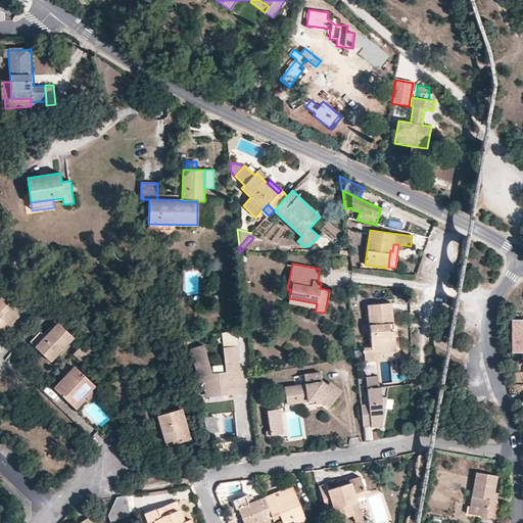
[(0,330),(2,332),(9,325),(10,326),(20,316),(7,304),(8,303),(1,296),(0,296),(0,330)]
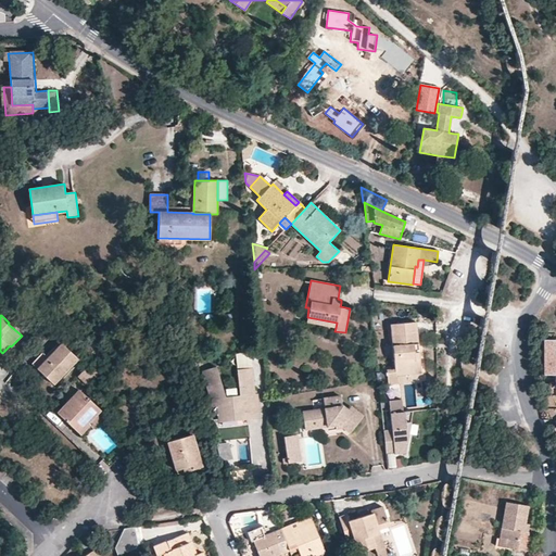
[(306,323),(336,328),(337,323),(307,317),(306,323)]
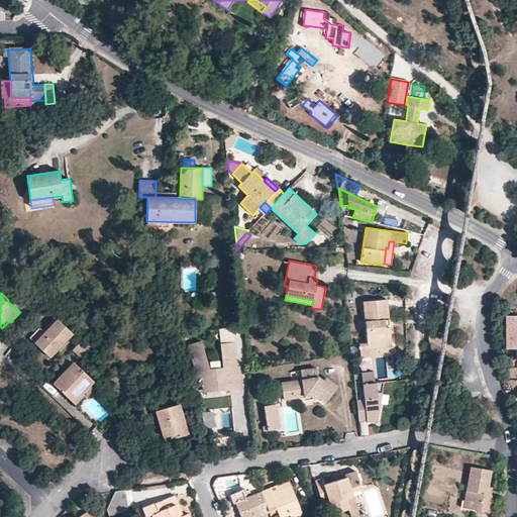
[(368,349),(370,348),(392,346),(390,327),(385,327),(385,320),(389,320),(387,299),(363,301),(367,343),(368,349)]
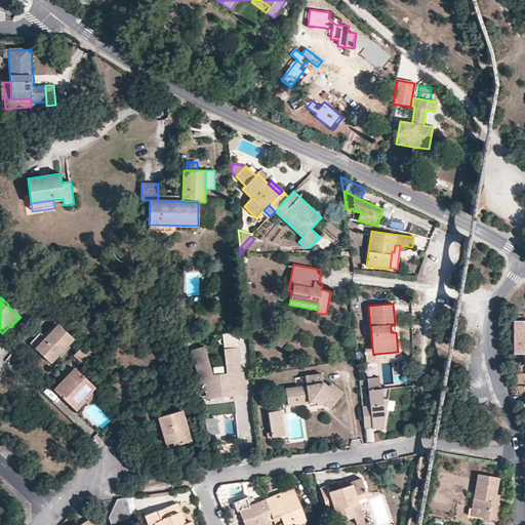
[(524,332),(524,333),(524,320),(513,320),(513,354),(524,354),(524,366),(524,403),(523,405),(524,408),(524,332)]
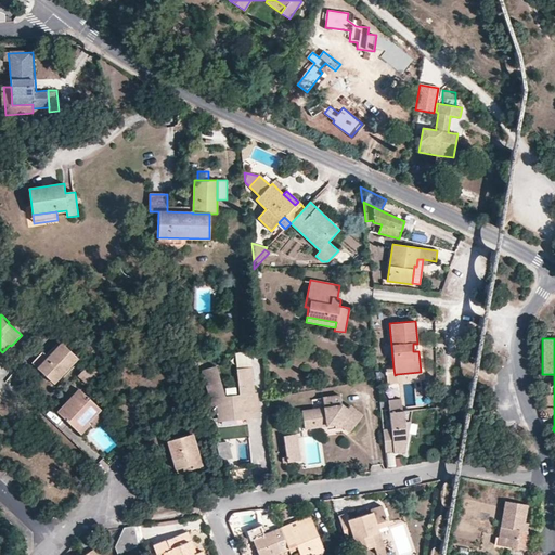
[(62,343),(51,356),(46,351),(33,365),(54,385),(79,358),(62,343)]
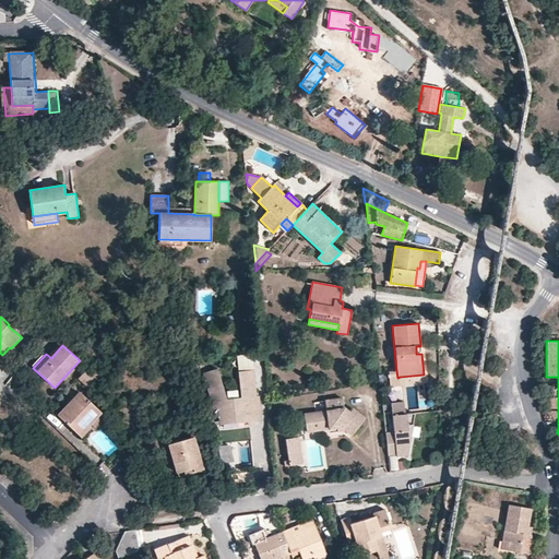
[(237,356),(238,371),(253,370),(251,353),(237,356)]
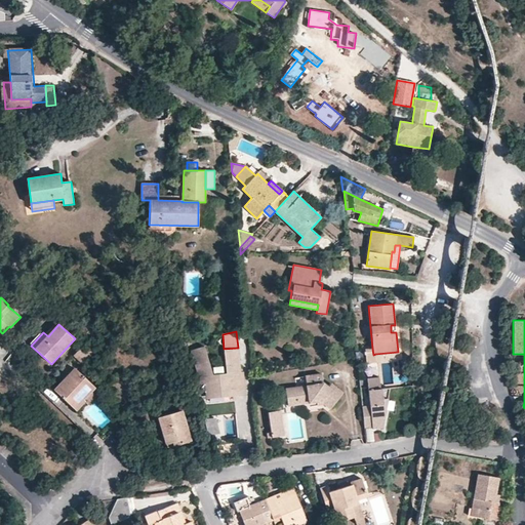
[(241,381),(240,372),(238,348),(224,349),(227,373),(212,374),(204,347),(191,351),(201,386),(204,386),(206,397),(234,394),(233,382),(241,381)]
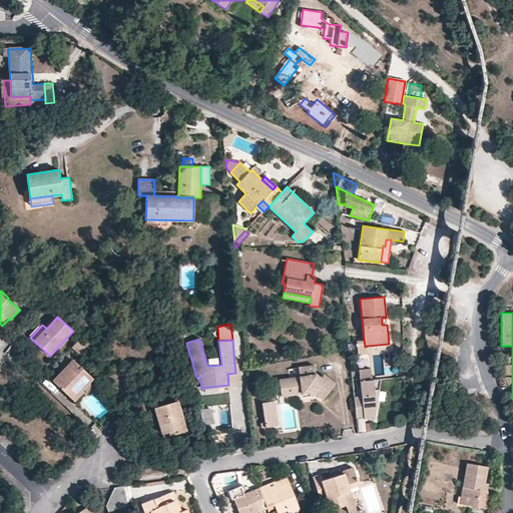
[(368,354),(367,346),(365,347),(364,341),(356,342),(358,355),(368,354)]
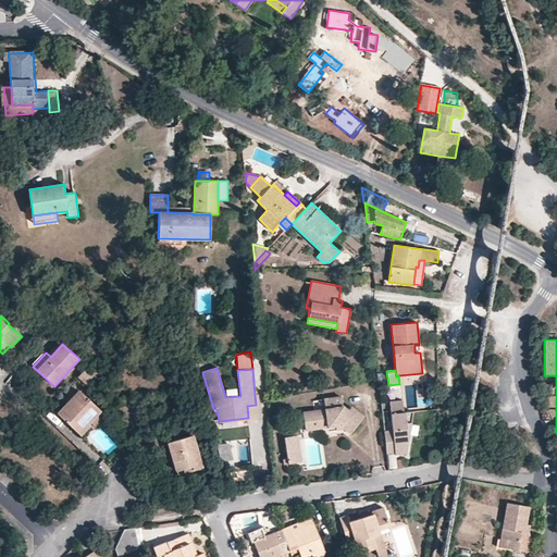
[(87,386),(94,379),(85,372),(79,380),(87,386)]
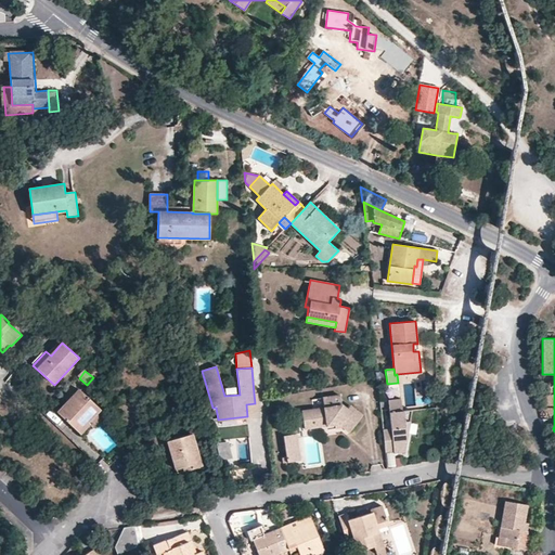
[(59,413),(80,433),(90,422),(101,409),(80,390),(59,413)]
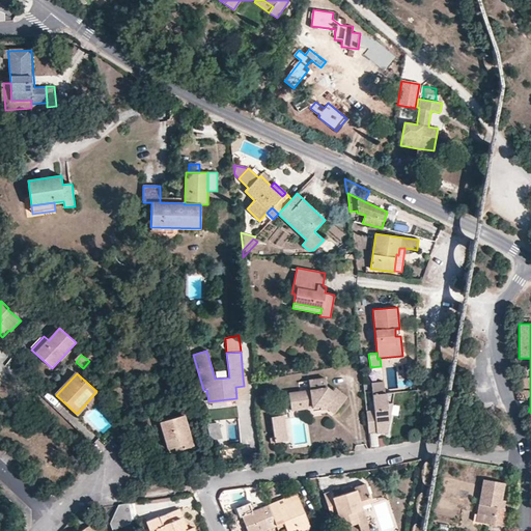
[(319,401),(320,410),(328,409),(334,414),(346,397),(334,388),(332,391),(327,387),(326,378),(308,381),(310,390),(288,393),(290,411),(312,408),(311,402),(319,401)]
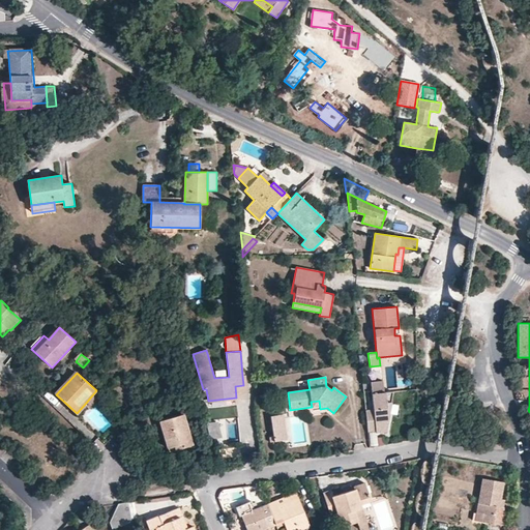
[(392,391),(384,392),(383,381),(371,382),(374,409),(365,410),(367,432),(376,431),(376,433),(386,432),(392,391)]
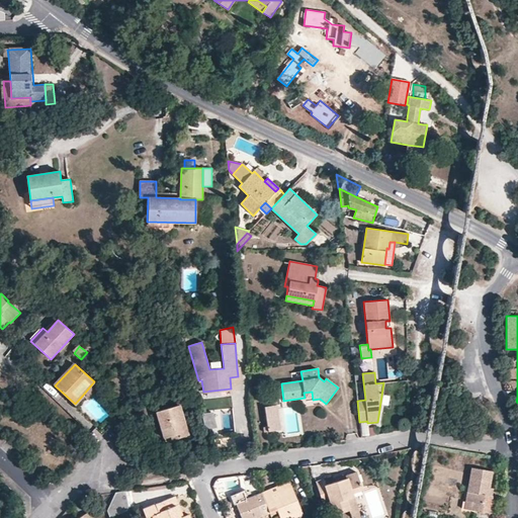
[(99,386),(94,381),(84,394),(89,399),(99,386)]
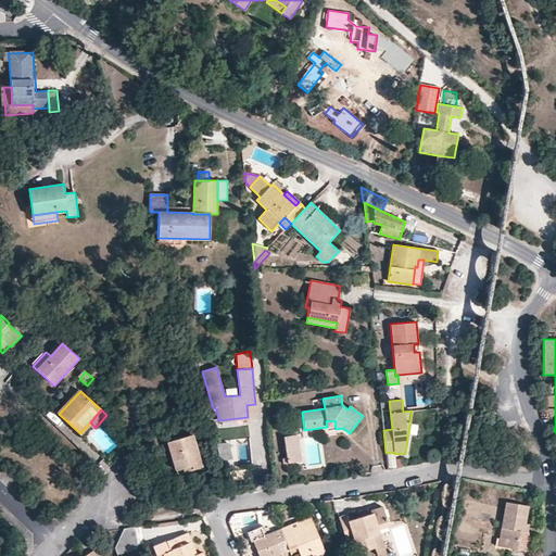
[(328,430),(336,429),(335,420),(326,421),(327,427),(328,430)]
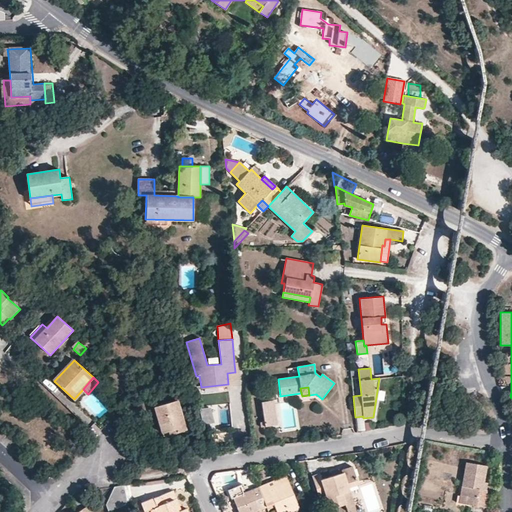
[(162,433),(168,431),(176,429),(177,433),(186,430),(177,400),(154,407),(162,433)]
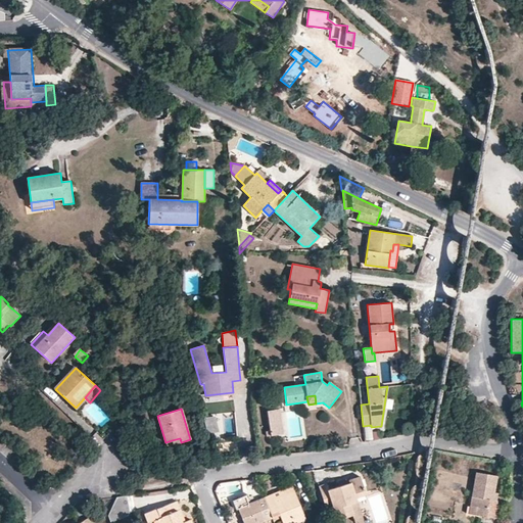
[(267,411),(270,431),(271,436),(283,433),(280,409),(267,411)]
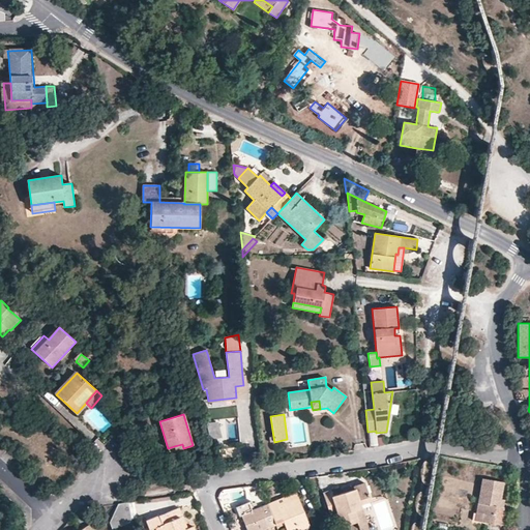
[(255,443),(254,415),(239,416),(240,443),(255,443)]
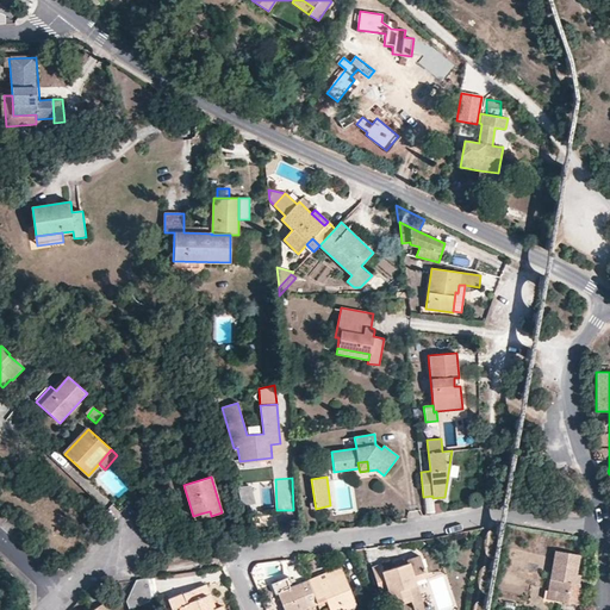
[(251,485),(237,486),(242,505),(256,504),(251,485)]
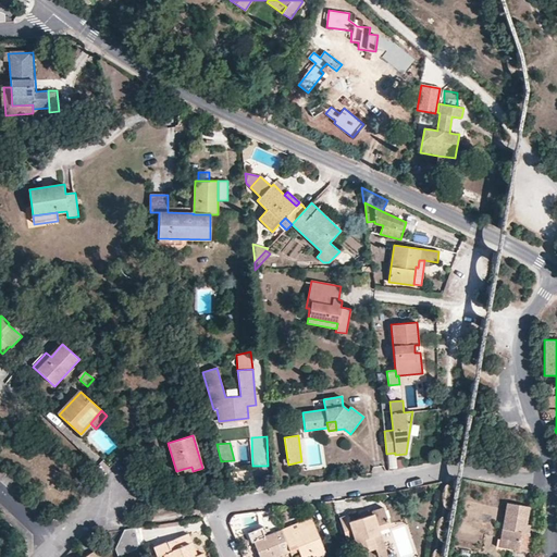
[(527,455),(516,453),(514,466),(524,468),(527,455)]
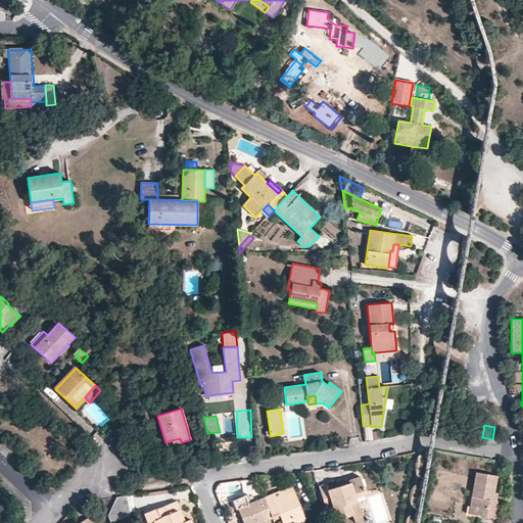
[(373,432),(374,440),(383,439),(382,431),(373,432)]
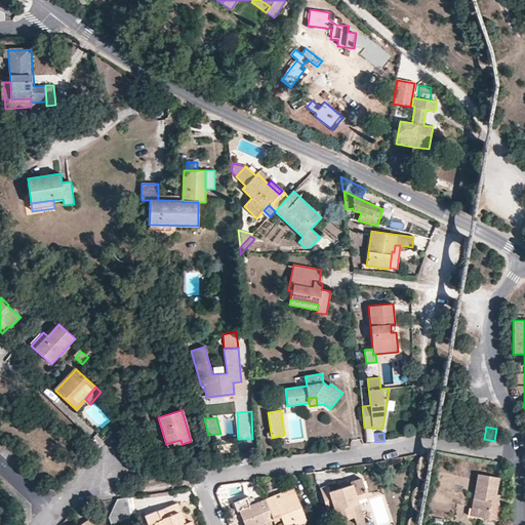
[(494,502),(496,494),(498,478),(478,474),(472,509),(469,508),(468,515),(499,521),(498,502),(494,502)]
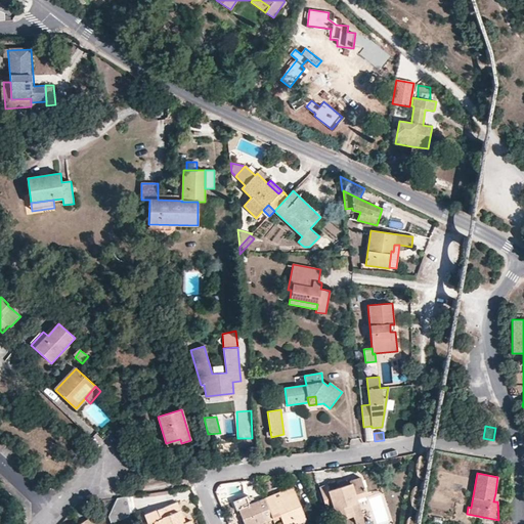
[(360,477),(350,481),(349,481),(350,483),(340,487),(330,490),(328,484),(319,487),(325,508),(333,506),(338,521),(353,516),(354,516),(350,505),(357,503),(356,498),(366,495),(360,477)]
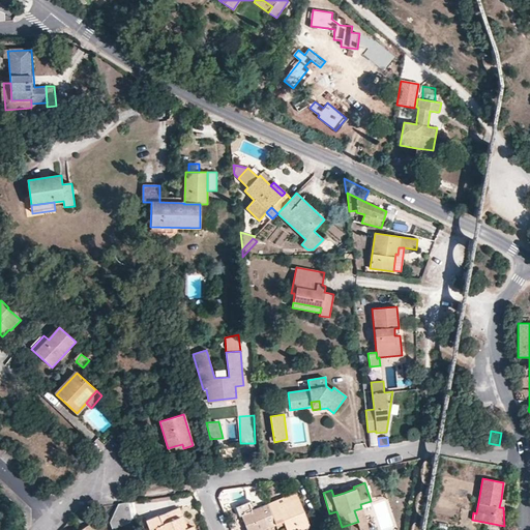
[(342,488),(344,493),(354,489),(353,487),(354,487),(354,484),(342,488)]
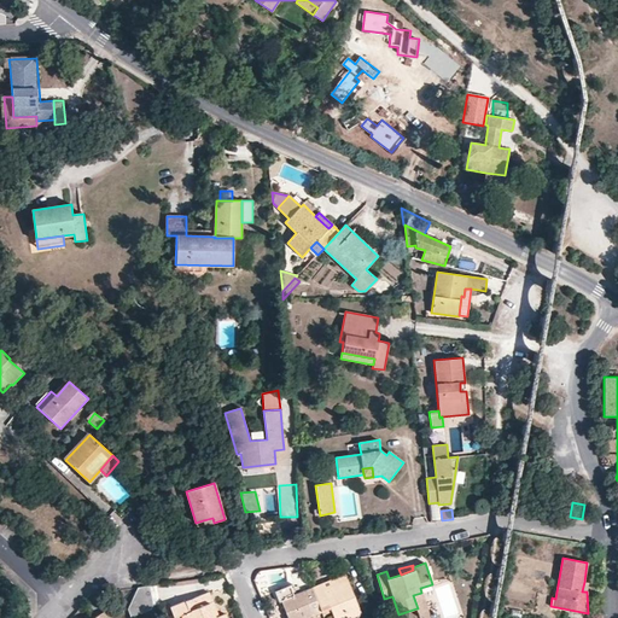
[(336,578),(328,581),(331,589),(338,586),(336,578)]
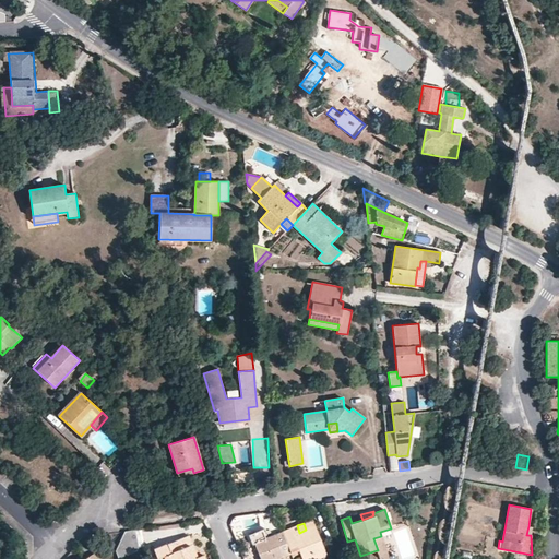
[(282,532),(292,554),(299,550),(300,554),(301,558),(316,558),(326,555),(316,526),(306,530),(299,533),(297,525),(282,532)]
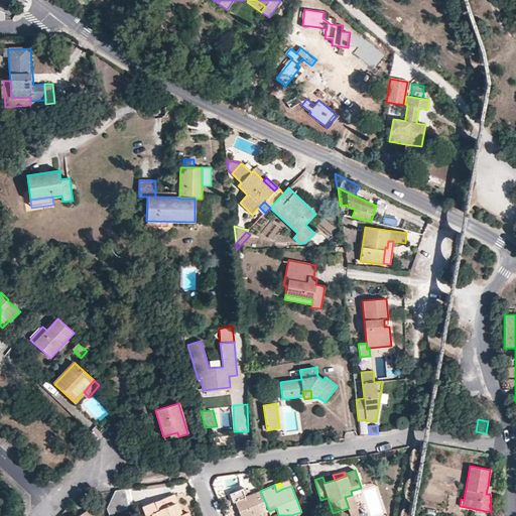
[(256,515),(269,511),(260,491),(248,496),(245,488),(229,494),(233,503),(235,502),(240,515),(256,515)]
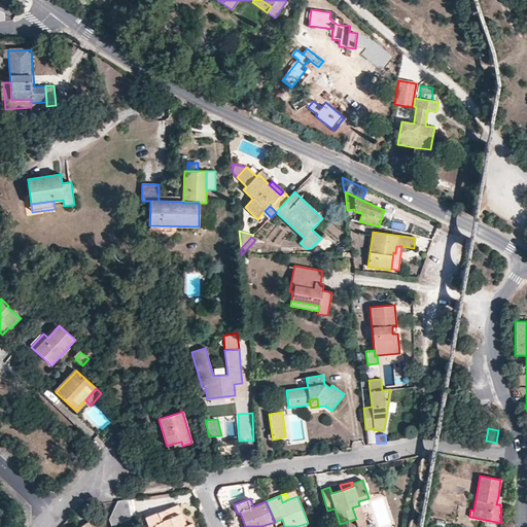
[(128,499),(117,501),(109,519),(111,526),(132,519),(128,499)]
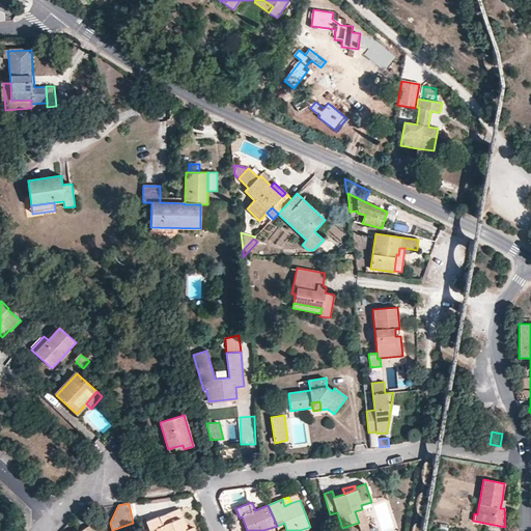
[(179,518),(183,516),(179,508),(145,522),(148,530),(195,530),(194,527),(188,529),(185,530),(179,518)]
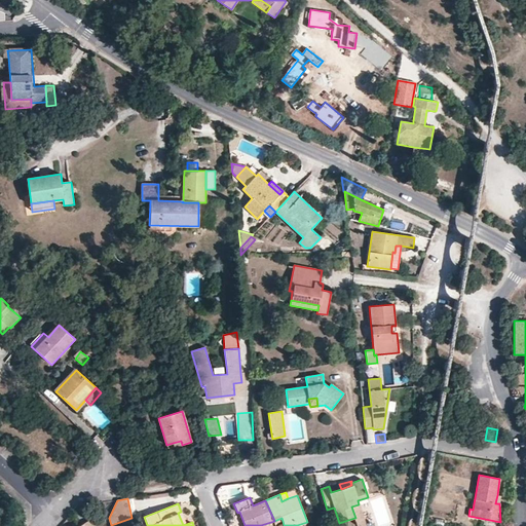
[(366,525),(359,504),(351,506),(355,518),(354,518),(357,524),(359,525),(366,525)]
